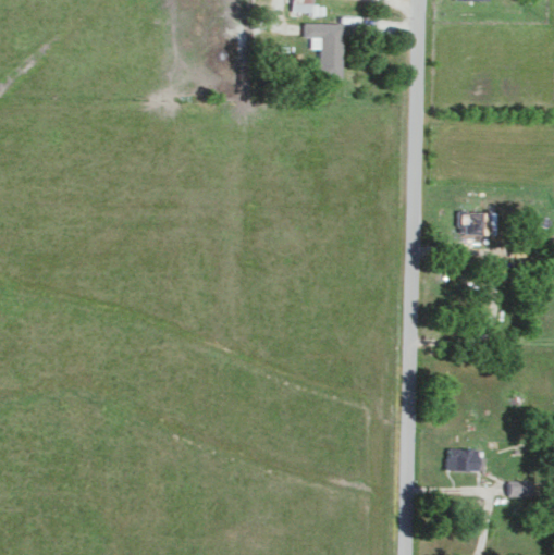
[(312,0),(293,0),(293,12),(312,12),(312,0)]
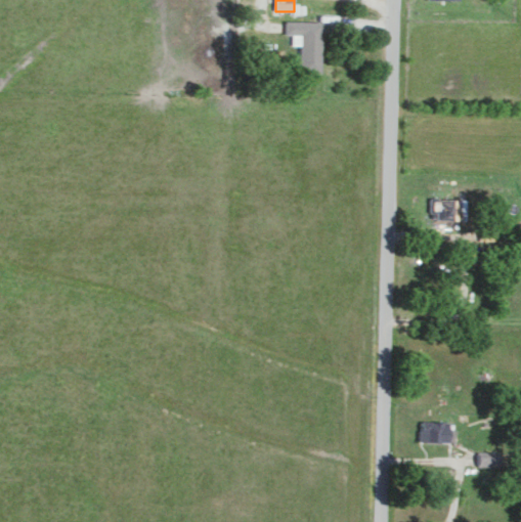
[(323,23),(287,22),(287,35),(302,35),(301,72),(322,73),(323,23)]
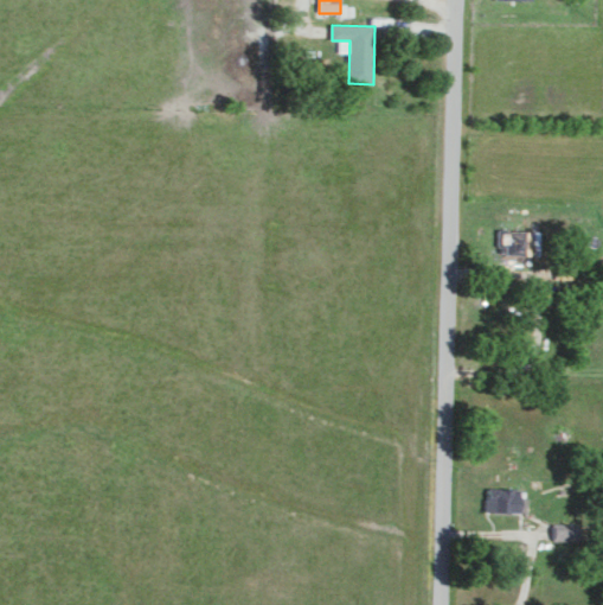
[(540,258),(541,233),(500,231),(500,256),(540,258)]
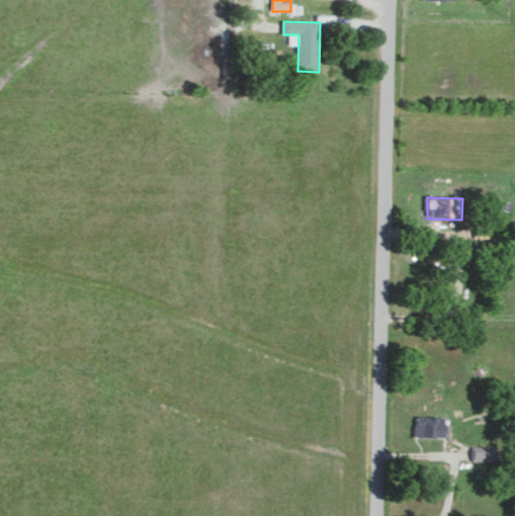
[(491,239),(491,225),(475,225),(475,240),(491,239)]
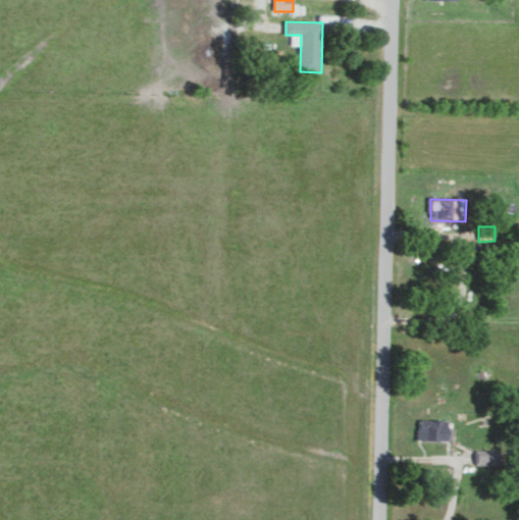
[(453,422),(420,420),(419,440),(452,443),(453,422)]
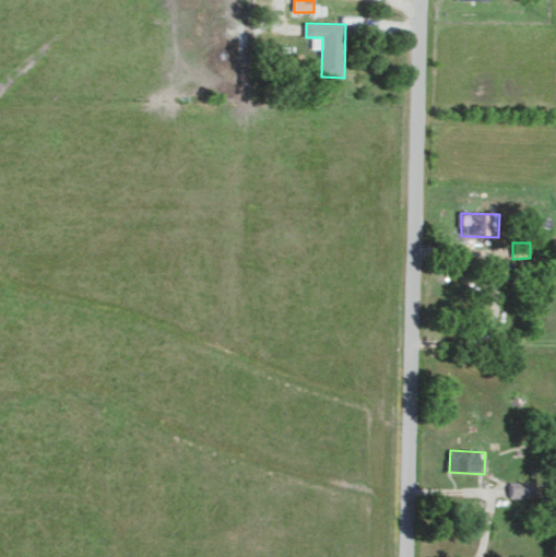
[(534,484),(511,483),(510,498),(534,499),(534,484)]
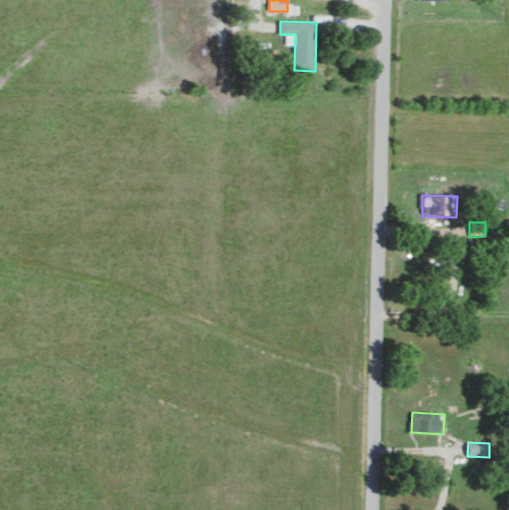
All buildings are outlined.
